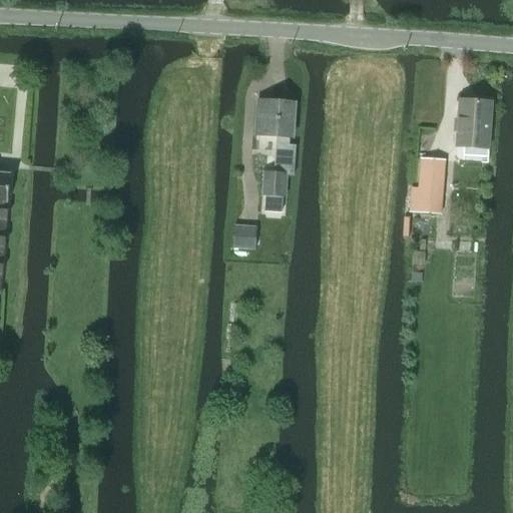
[(279,145),(277,172),(264,171),(262,193),(265,193),(263,209),(280,211),(282,195),(285,195),(287,174),(294,175),(297,147),(290,146),(290,135),(293,135),(295,101),(259,99),(257,135),(277,136),(277,145),(279,145)]
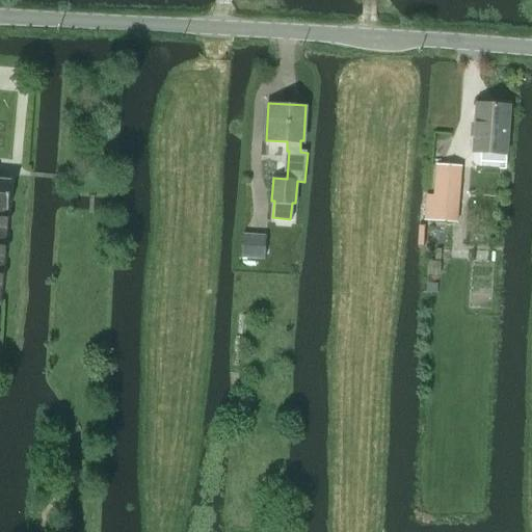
[(510,105),(476,103),(472,152),(506,155),(510,105)]
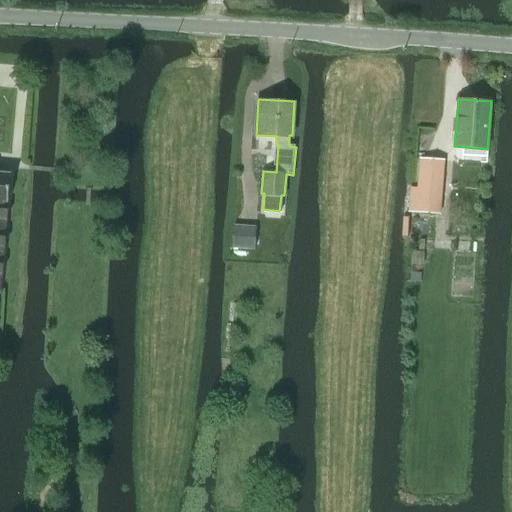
[(417,185),(417,190),(442,192),(442,187),(443,185),(445,160),(424,158),(419,158),(417,185)]
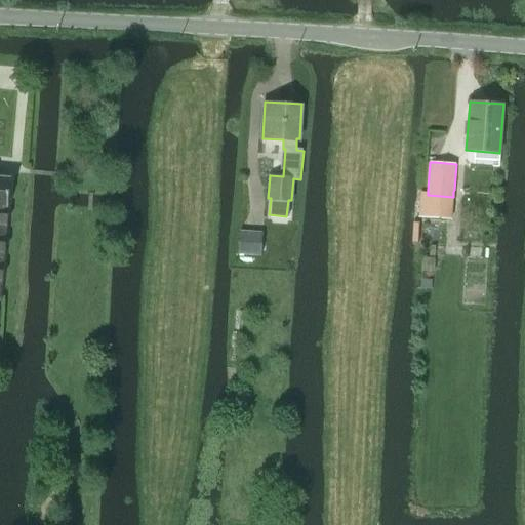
[(11,180),(0,178),(0,276),(6,207),(8,208),(11,180)]
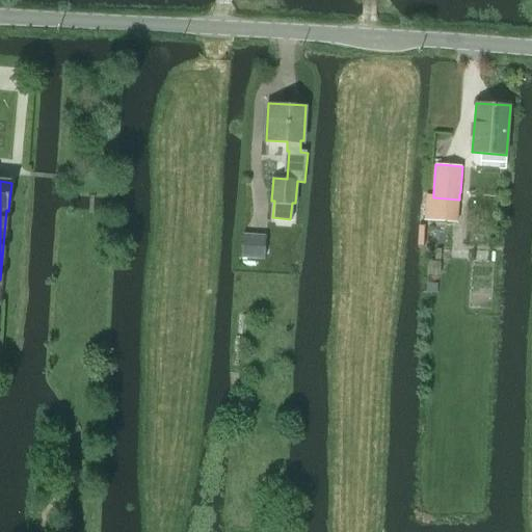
[(426,220),(457,223),(459,200),(427,196),(426,220)]
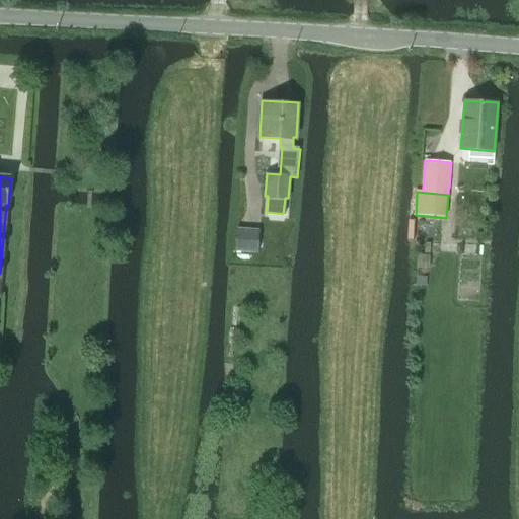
[(237,251),(258,252),(260,229),(238,229),(237,251)]
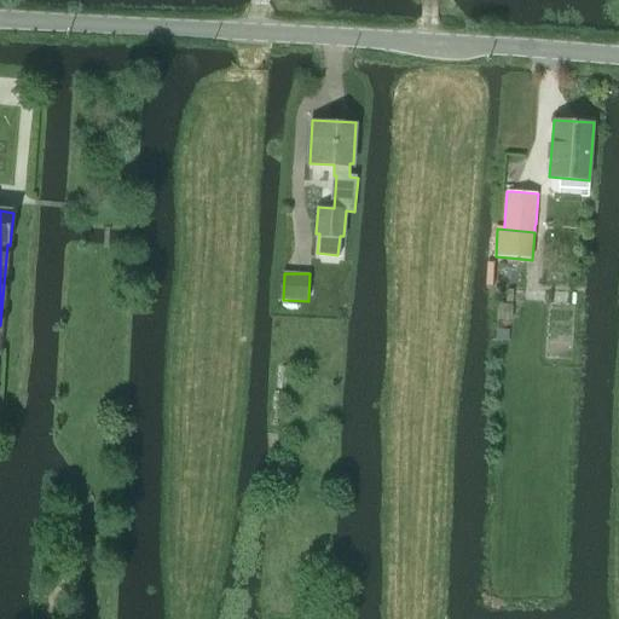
All buildings are outlined.
